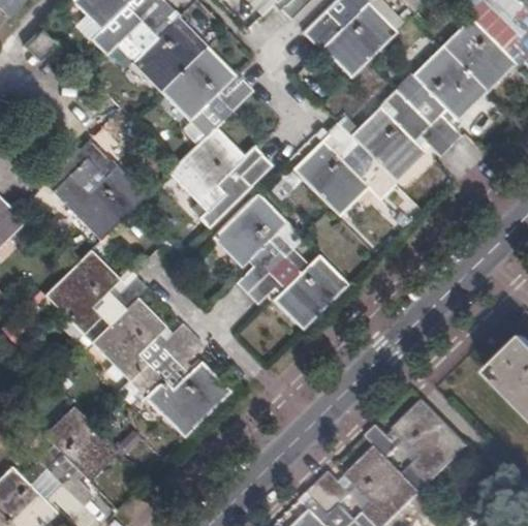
[(0,0),(0,27),(28,0),(0,0)]
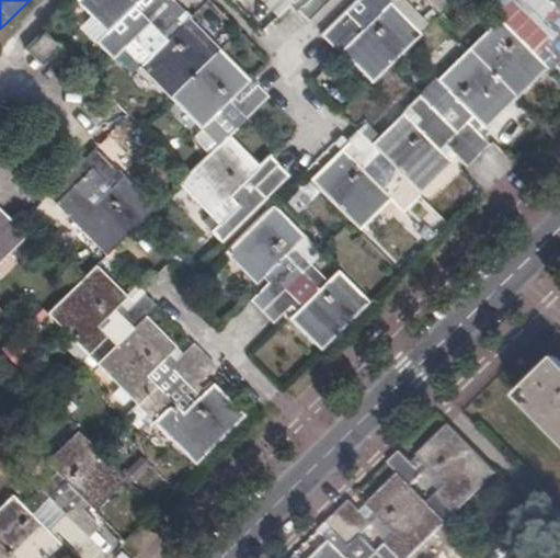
[(220,143),(180,182),(229,234),(249,213),(246,209),(262,194),(265,197),(289,174),(277,161),(264,175),(259,169),(262,166),(229,134),(271,94),(258,82),(239,101),(233,94),(251,78),(190,16),(186,12),(187,10),(178,0),(149,0),(146,3),(143,0),(78,0),(202,127),(203,125),(220,143)]
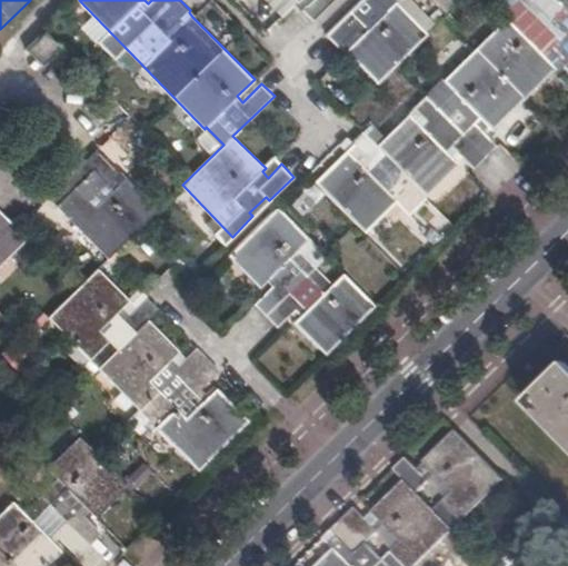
[(309,0),(301,7),(315,20),(336,0),(298,0),(299,1),(300,0),(309,0)]
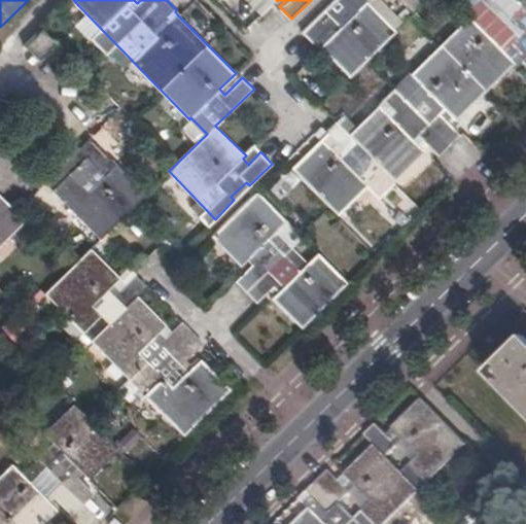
[(327,135),(293,167),(338,213),(367,184),(367,182),(383,168),(395,180),(426,151),(418,143),(423,138),(441,155),(462,135),(445,116),(450,112),(458,119),(516,63),(507,56),(513,49),(525,62),(525,0),(505,0),(479,26),(470,15),(411,73),(422,83),(390,113),(381,104),(350,134),(338,120),(325,132),(327,135)]
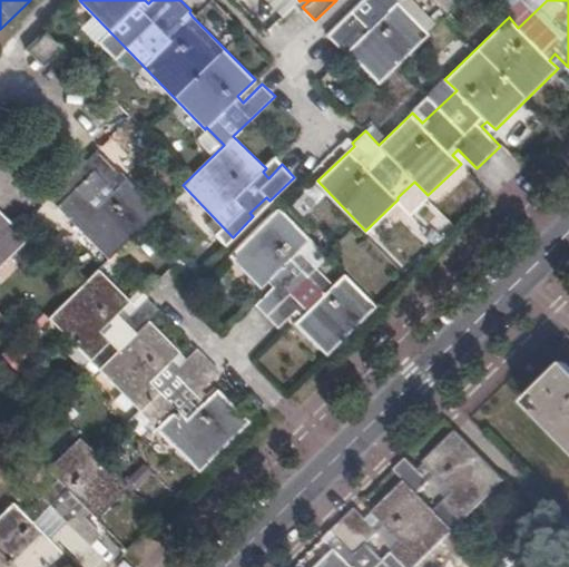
[(363,0),(327,33),(340,46),(343,44),(380,81),(429,33),(399,2),(401,0),(363,0)]
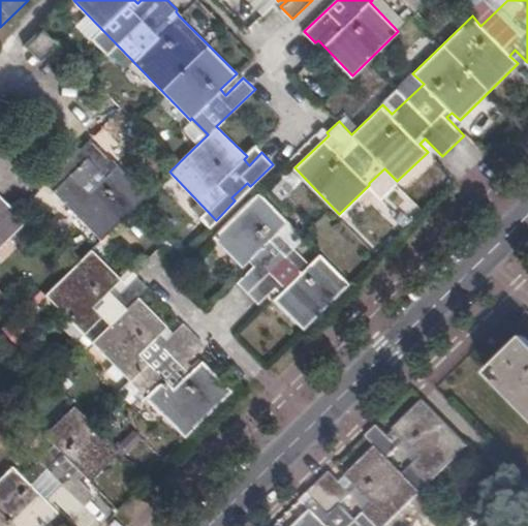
[(43,28),(26,45),(41,61),(59,43),(43,28)]
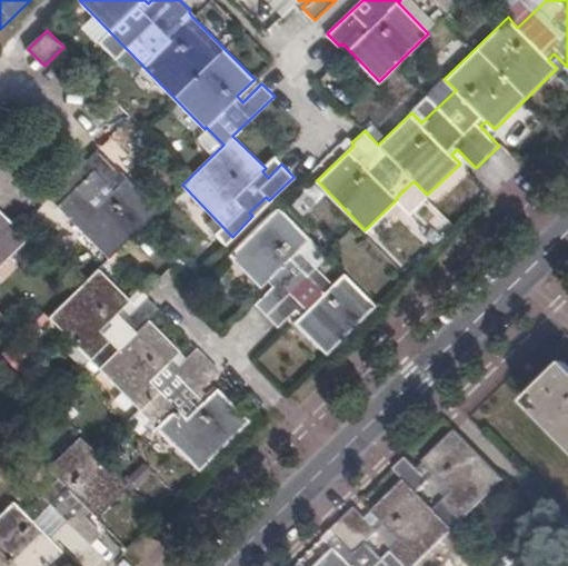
[(98,147),(47,196),(108,258),(159,209),(127,177),(119,184),(113,178),(121,171),(98,147)]
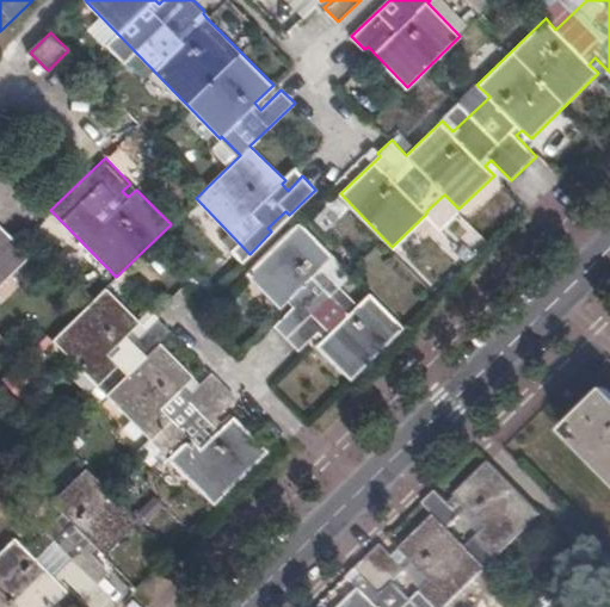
[(349,381),(404,327),(370,292),(358,305),(340,286),(353,274),(300,220),(245,273),(279,308),(289,301),(294,305),(273,326),(299,351),(318,332),(325,338),(316,345),(349,381)]
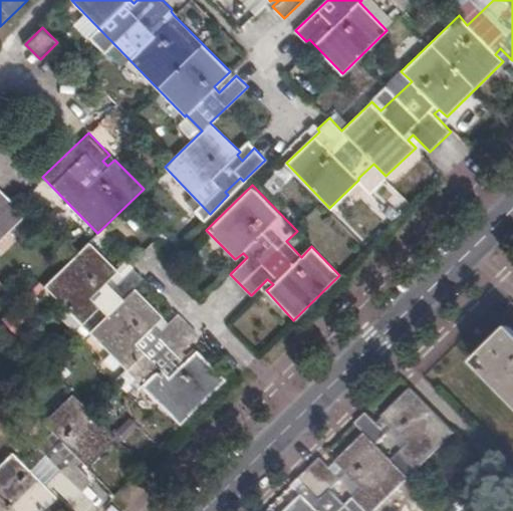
[(0,238),(24,215),(0,190),(0,238)]
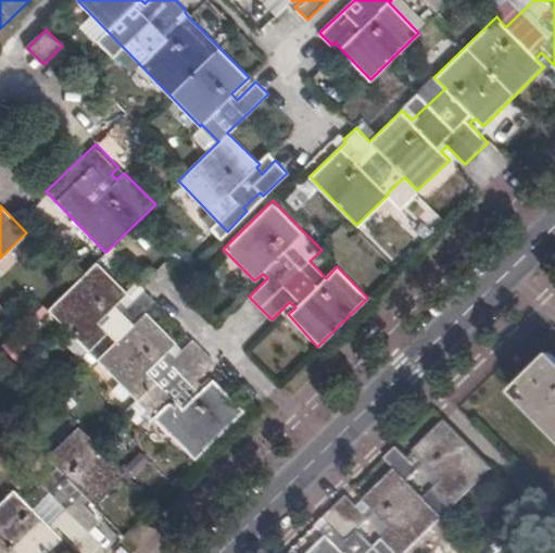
[(96,261),(47,308),(193,459),(243,410),(213,378),(204,386),(199,379),(217,363),(193,339),(176,355),(169,350),(177,342),(146,311),(156,301),(144,289),(126,306),(120,299),(127,292),(96,261)]
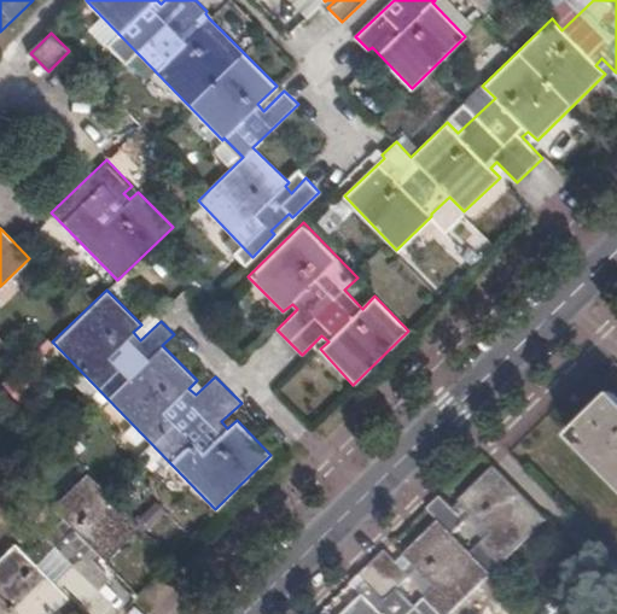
[(616,392),(574,434),(616,479),(616,392)]
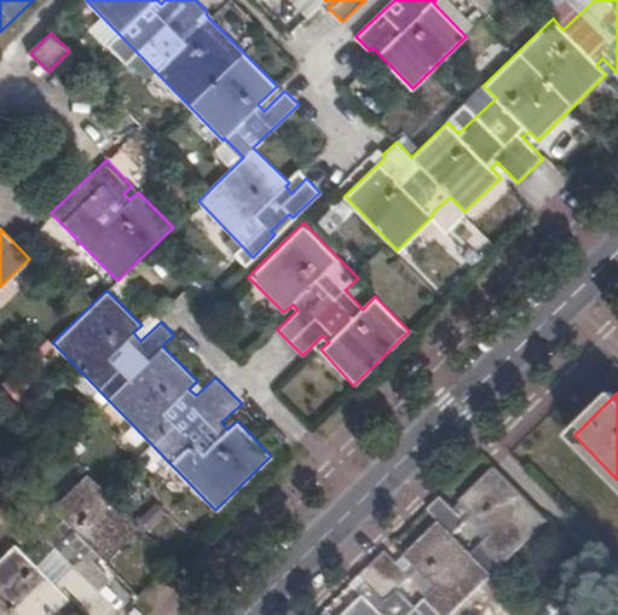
[(456,506),(444,494),(431,508),(443,521),(408,553),(415,561),(408,568),(390,549),(364,574),(382,593),(374,601),(368,593),(344,614),(452,614),(550,518),(498,466),(456,506)]
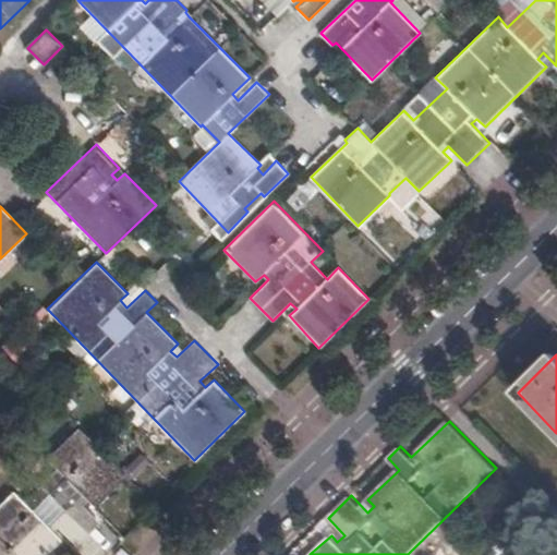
[(77,426),(47,458),(57,468),(24,501),(14,491),(0,504),(0,554),(45,554),(61,540),(59,537),(65,531),(77,545),(100,521),(91,511),(126,477),(77,426)]
